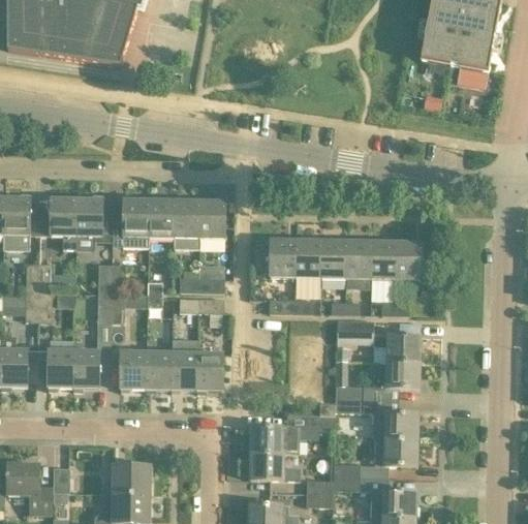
[(7,0),(8,53),(120,67),(137,9),(142,10),(145,0),(7,0)]
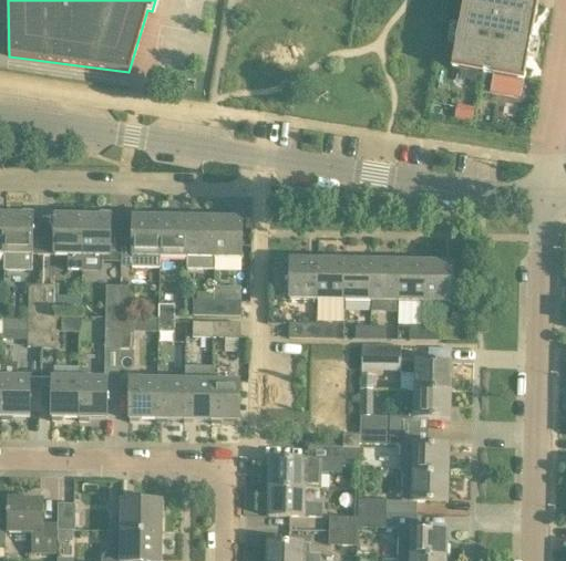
[(463,0),(451,64),(522,78),(536,2),(521,0),(463,0)]
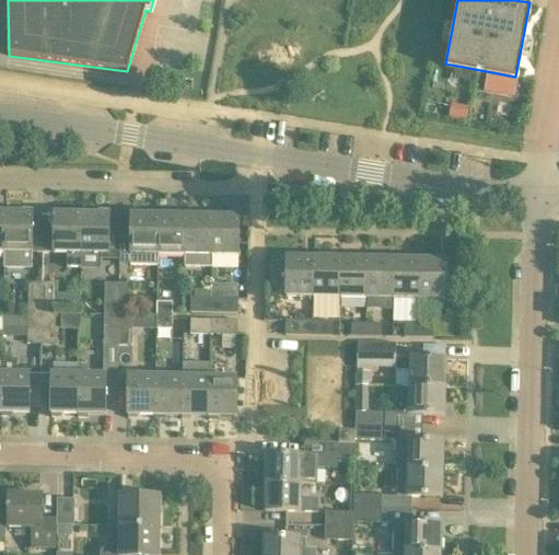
[(30,265),(30,249),(31,249),(32,209),(21,209),(21,212),(4,212),(4,209),(2,249),(2,265),(30,265)]
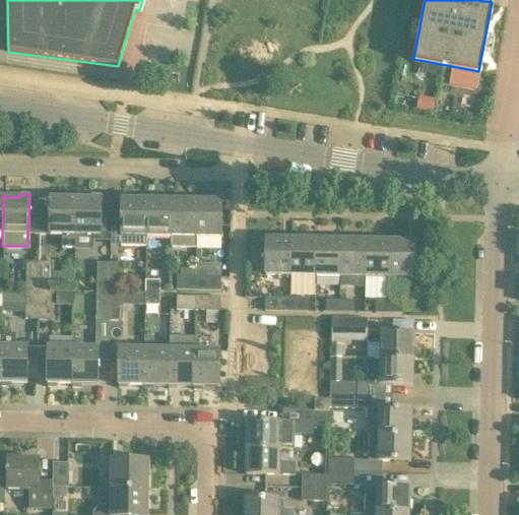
[(74,245),(74,232),(75,198),(75,195),(66,195),(66,198),(50,198),(49,231),(61,232),(61,245),(74,245)]
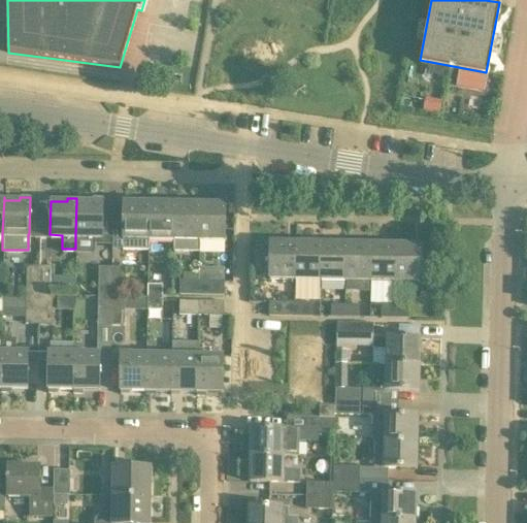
[(92,201),(76,201),(75,235),(101,235),(102,198),(92,198),(92,201)]
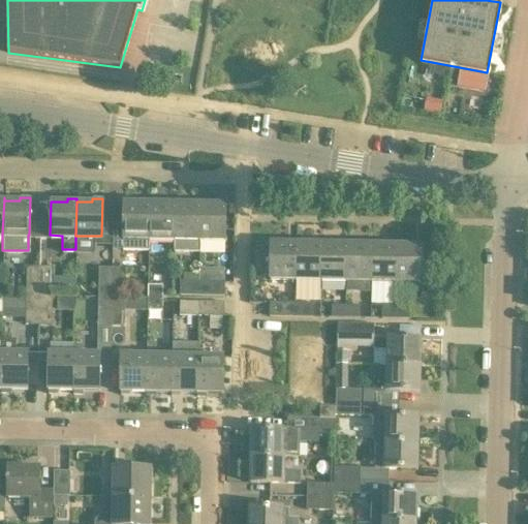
[(123,236),(122,247),(148,248),(148,237),(149,199),(140,199),(140,203),(123,203),(123,204),(123,236)]
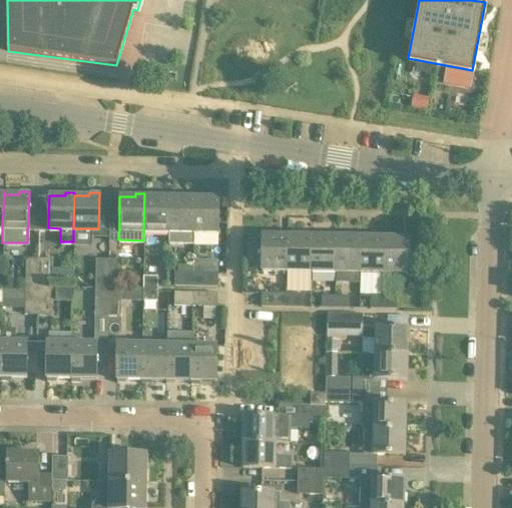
[(144,193),(143,229),(167,229),(168,193),(159,193),(159,196),(144,196),(145,193),(144,193)]
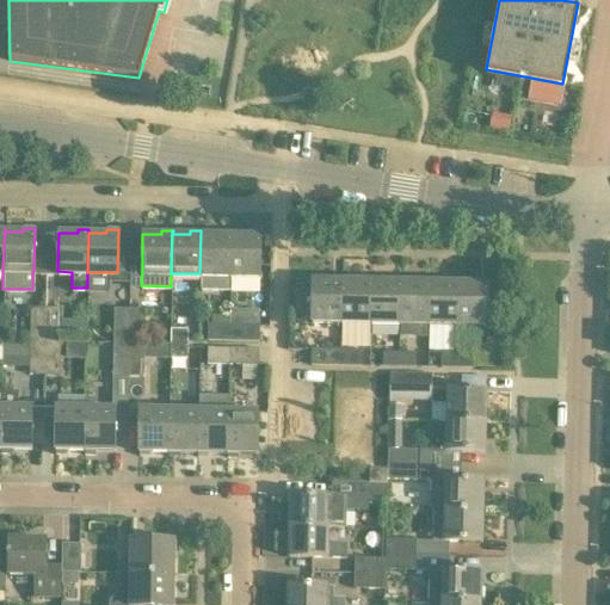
[(199,273),(199,286),(229,288),(229,275),(230,232),(220,230),(220,235),(202,234),(202,230),(201,230),(199,273)]
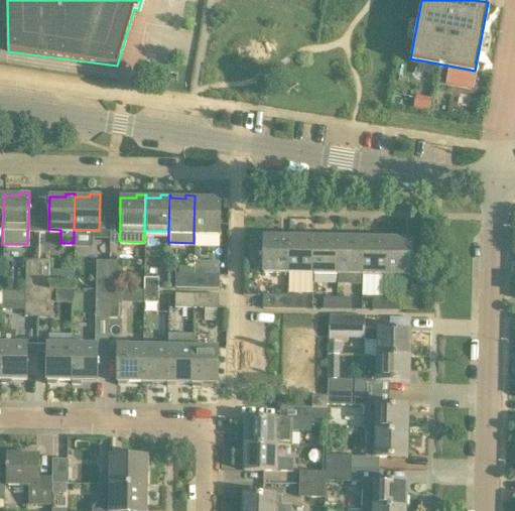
[(195,196),(194,232),(220,232),(220,196),(210,196),(210,199),(195,199),(195,196)]
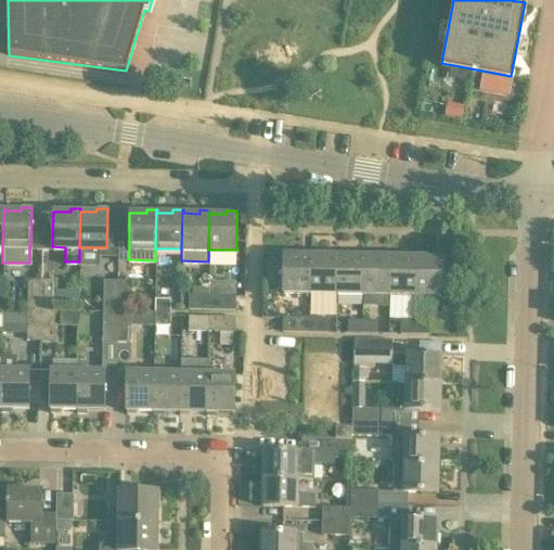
[(282,290),(309,290),(310,252),(283,251),(282,290)]
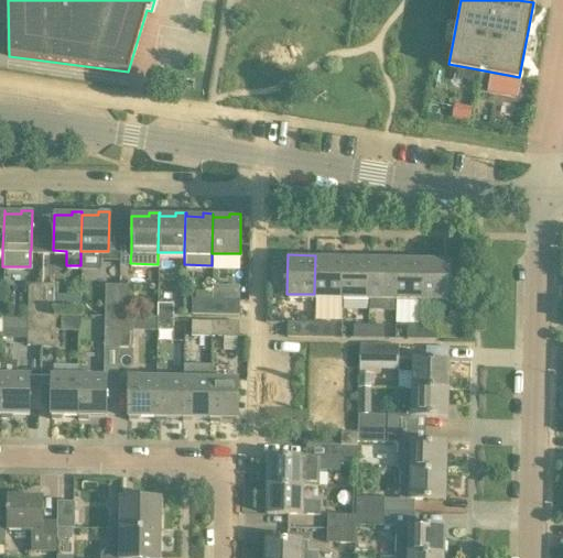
[(342,255),(315,255),(314,294),(340,295),(342,255)]
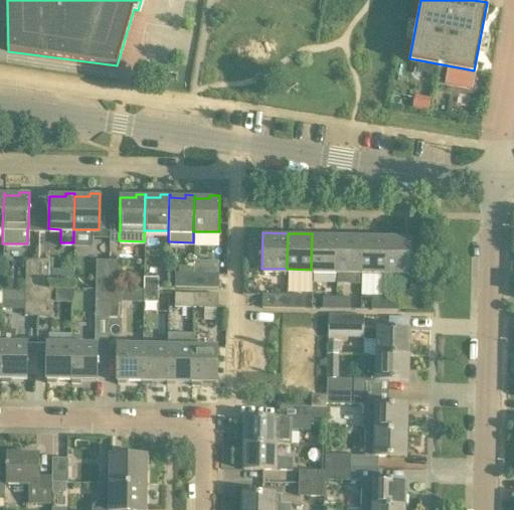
[(311,270),(336,271),(336,234),(312,233),(311,270)]
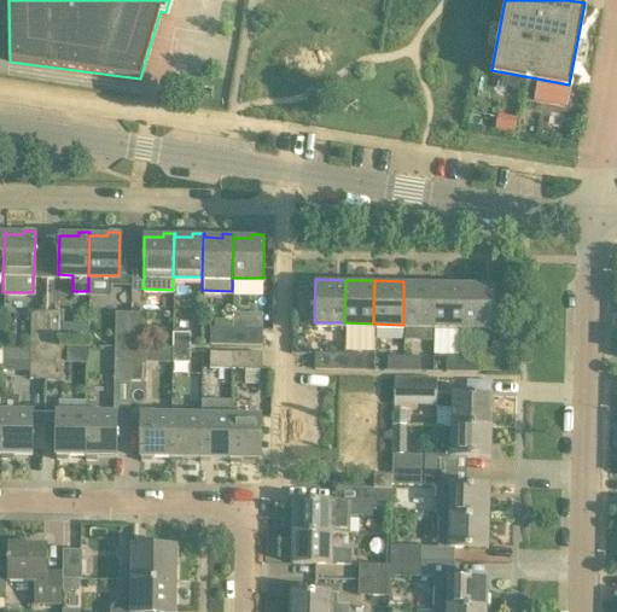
[(403,325),(432,325),(434,281),(403,281),(403,325)]
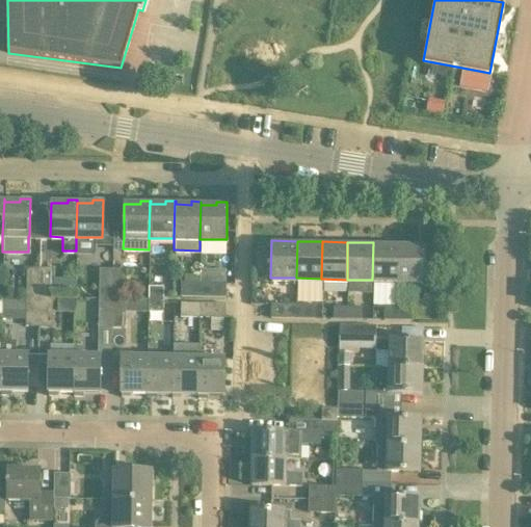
[(398,243),(373,242),(372,280),(397,281),(398,243)]
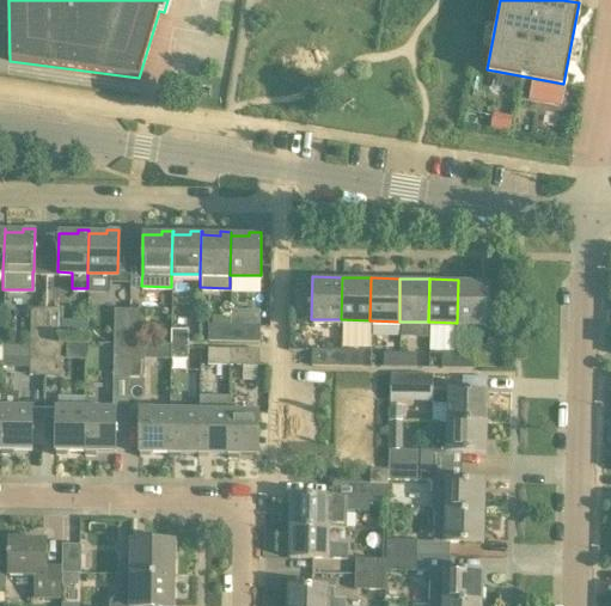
[(489,280),(458,280),(457,323),(488,323),(489,280)]
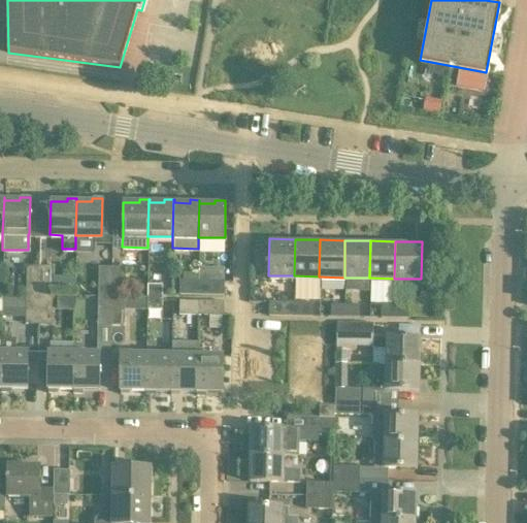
[(25,262),(25,291),(38,291),(38,262),(25,262)]
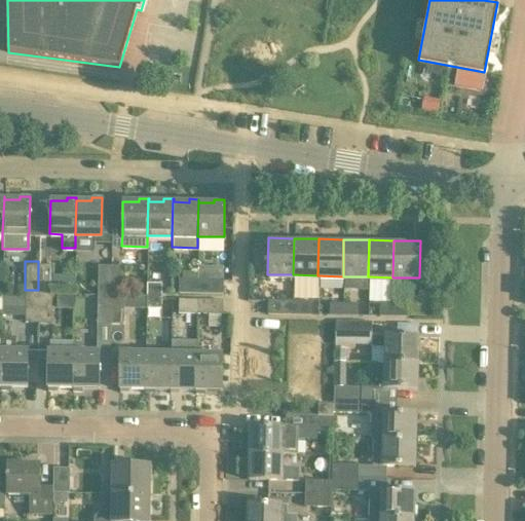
[(51,262),(38,261),(38,290),(51,291),(51,262)]
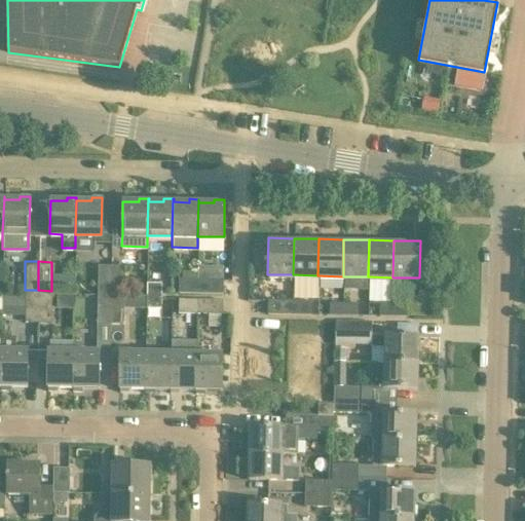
[(97,262),(97,292),(110,292),(110,263),(97,262)]
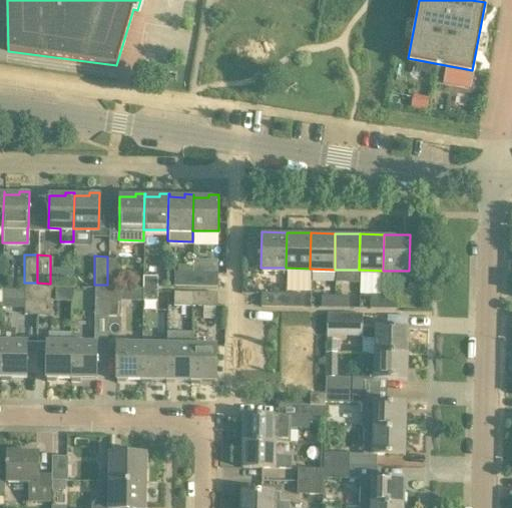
[(120,257),(107,257),(107,285),(120,285),(120,257)]
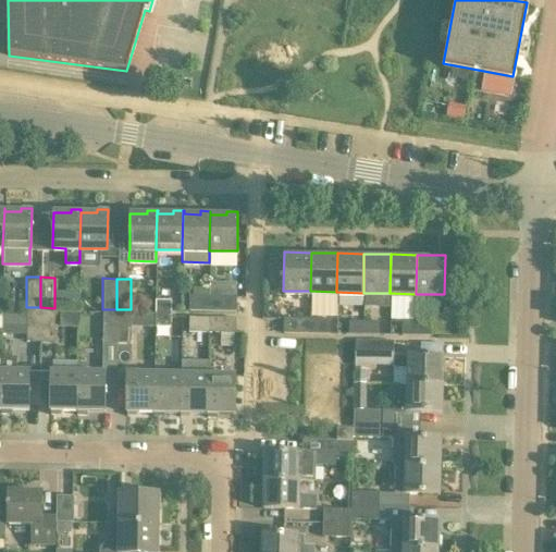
[(79,302),(79,287),(56,286),(54,301),(79,302)]
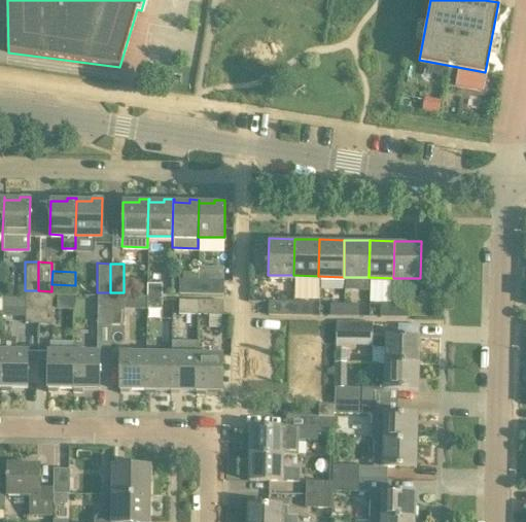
[(178,290),(194,290),(195,276),(178,276),(178,290)]
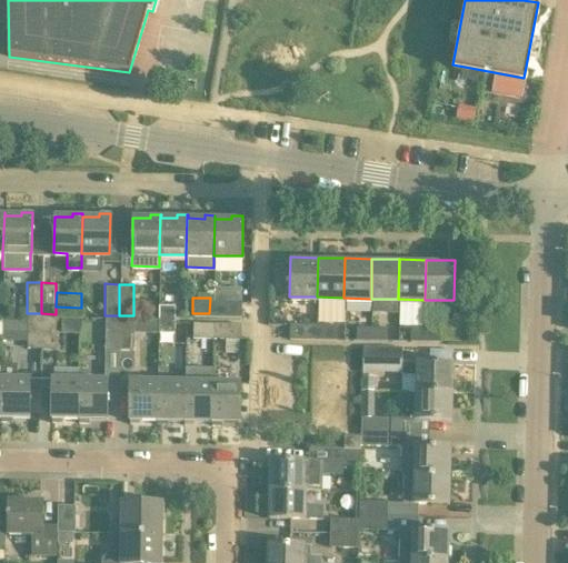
[(240,299),(210,298),(209,313),(240,313),(240,299)]
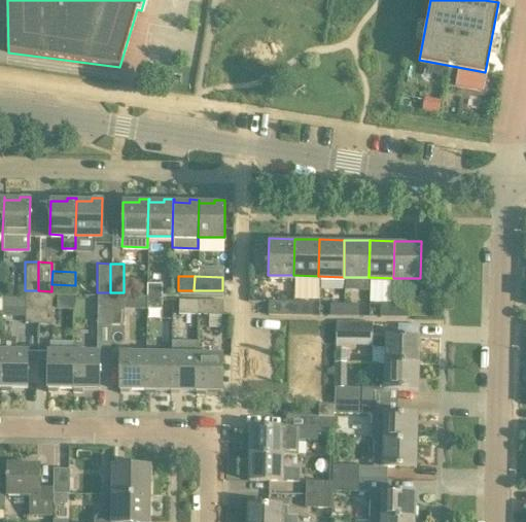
[(146,280),(146,292),(161,293),(161,281),(146,280)]
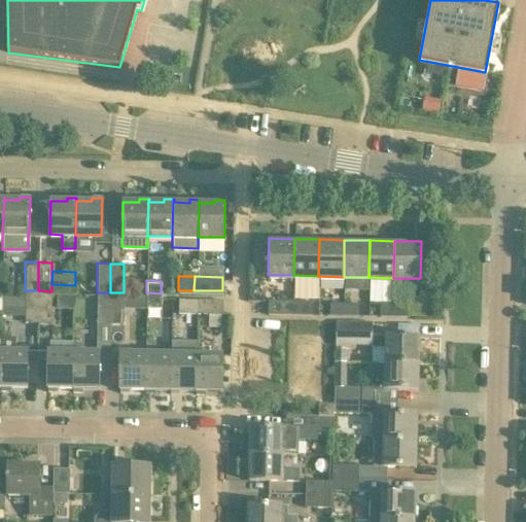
[(1,305),(24,306),(25,290),(1,289),(1,305)]
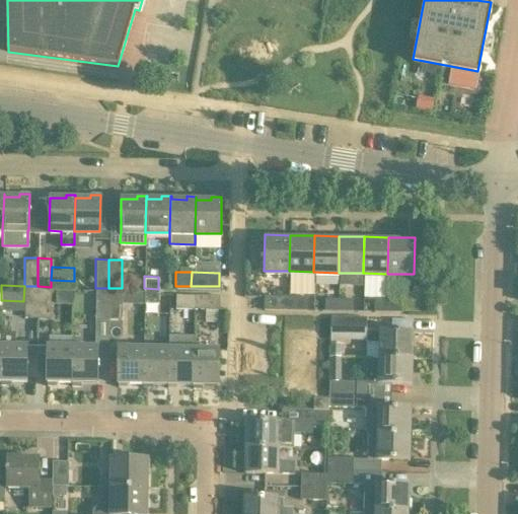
[(23,314),(37,315),(38,286),(24,286),(23,301),(23,314)]
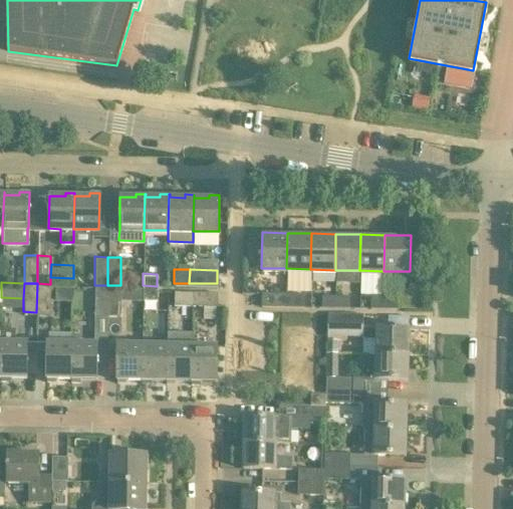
[(49,312),(50,284),(37,283),(36,312),(49,312)]
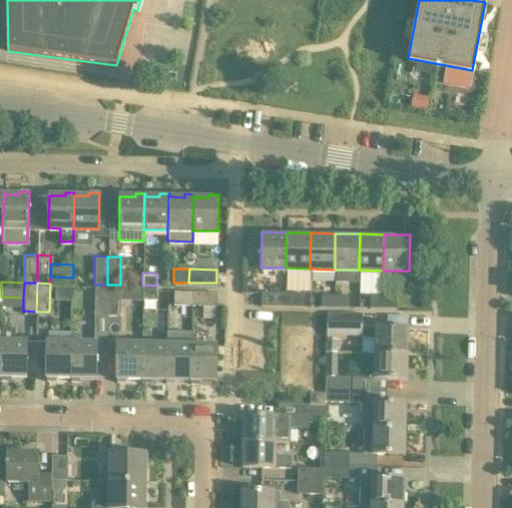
[(94,313),(106,313),(107,285),(94,285),(94,313)]
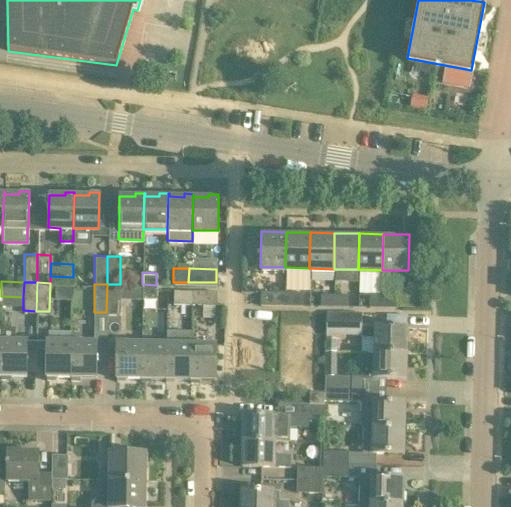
[(119,312),(120,284),(107,284),(106,312),(119,312)]
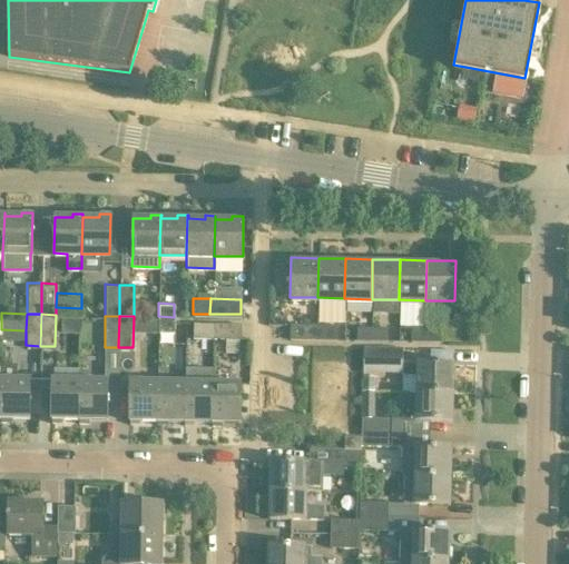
[(174,330),(174,317),(158,316),(157,329),(174,330)]
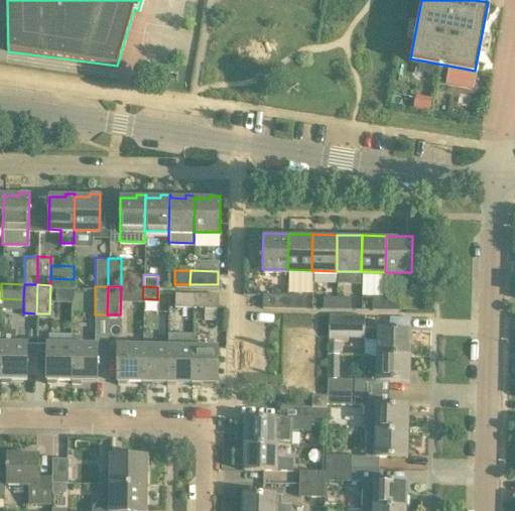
[(173,304),(189,304),(189,290),(173,290),(173,304)]
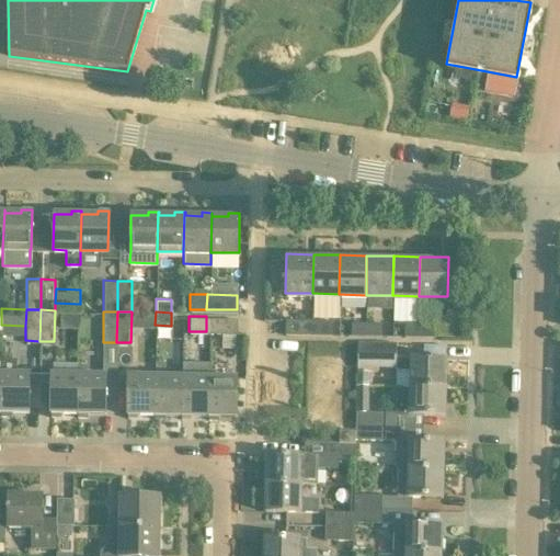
[(206,331),(220,332),(236,332),(237,317),(206,316),(206,331)]
